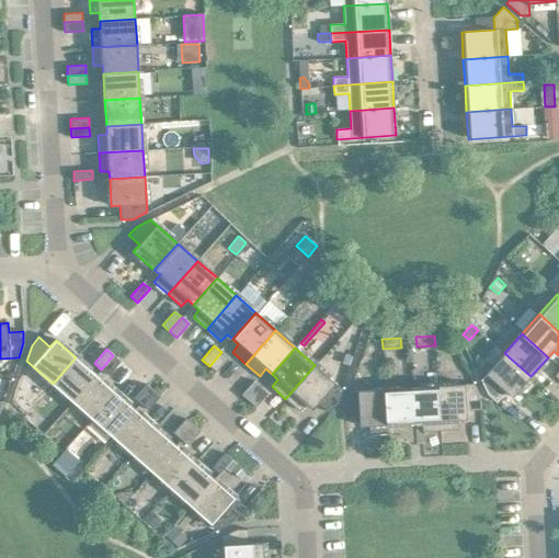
[(221,352),(209,366),(216,372),(228,359),(221,352)]
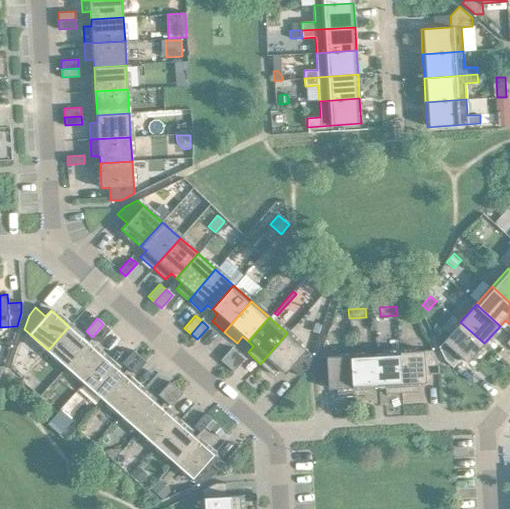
[(484,343),(460,322),(438,347),(445,360),(453,367),(461,357),(467,363),(484,343)]
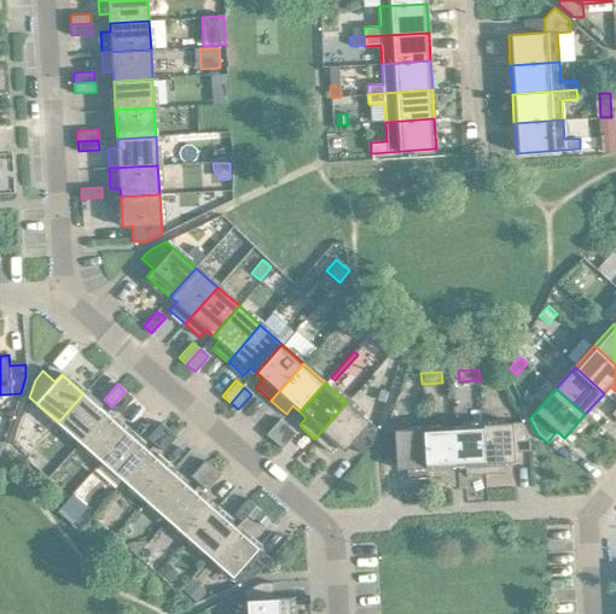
[(125,391),(111,407),(120,413),(133,398),(125,391)]
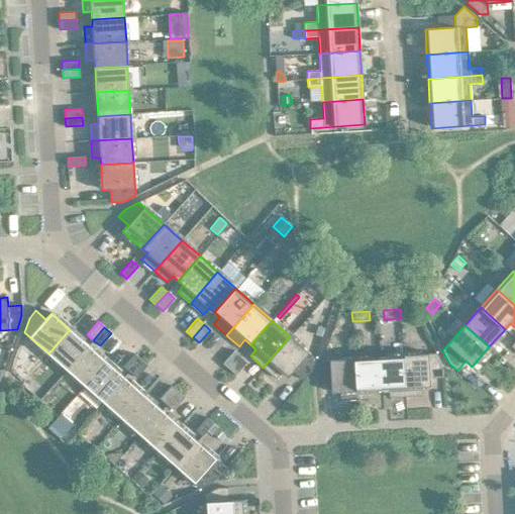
[(318,327),(315,335),(321,337),(324,329),(318,327)]
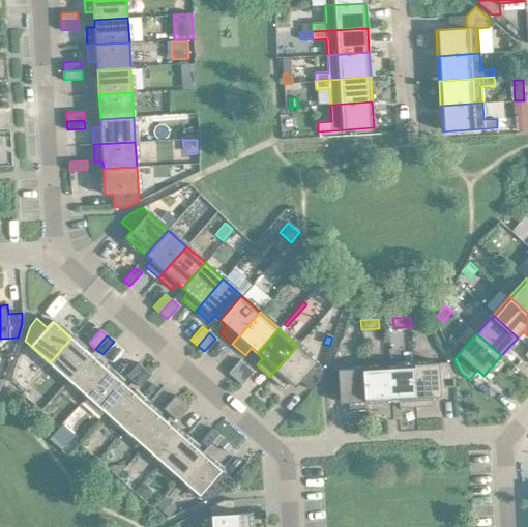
[(50,362),(68,379),(90,354),(71,338),(50,362)]
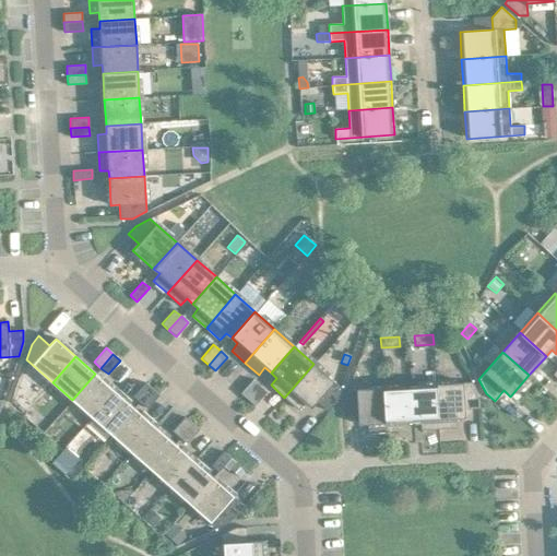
[(313,364),(284,398),(298,409),(304,402),(311,409),(317,402),(328,411),(335,402),(341,388),(313,364)]
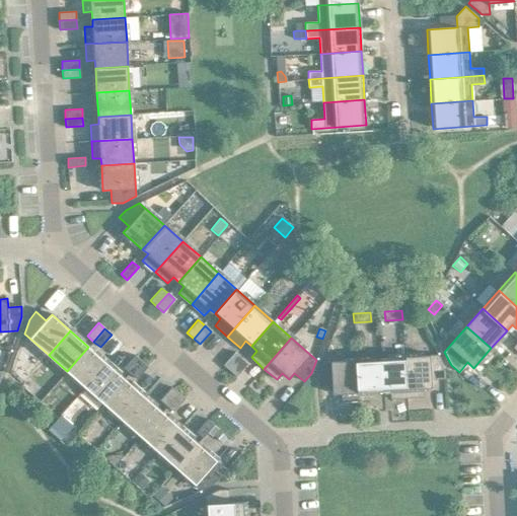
[(67,371),(85,387),(106,363),(88,347),(67,371)]
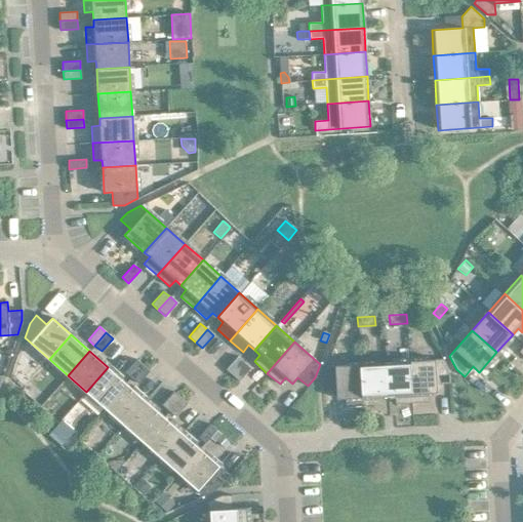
[(226,369),(232,375),(244,362),(237,356),(226,369)]
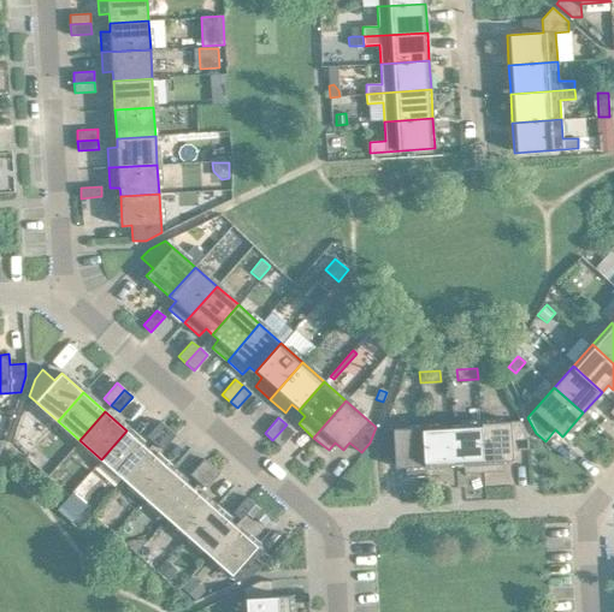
[(147,437),(154,443),(167,428),(160,421),(147,437)]
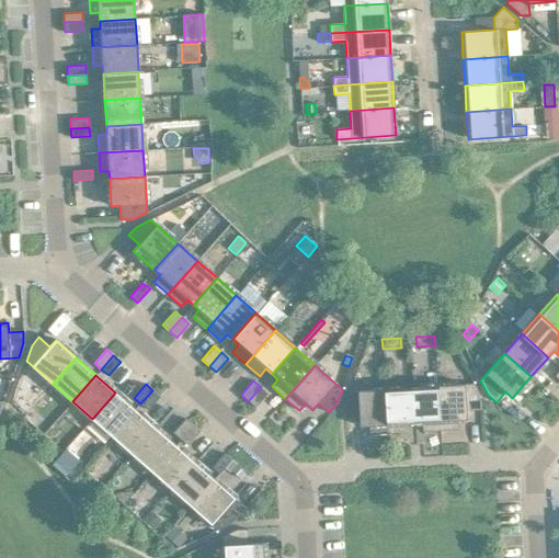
[(474,384),(437,386),(441,430),(458,429),(458,420),(467,419),(467,410),(481,409),(480,398),(474,384)]
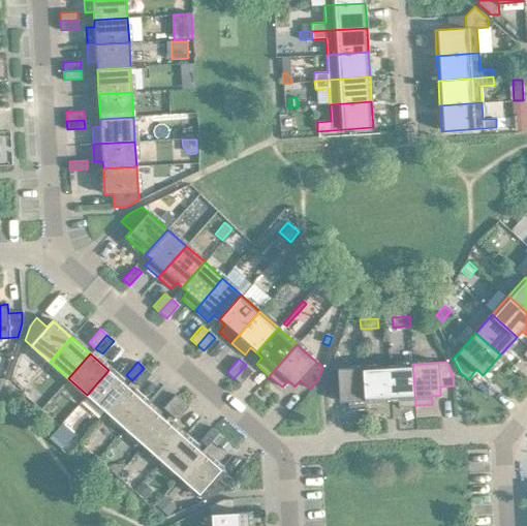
[(412,364),(388,365),(390,399),(397,398),(398,406),(415,405),(412,364)]
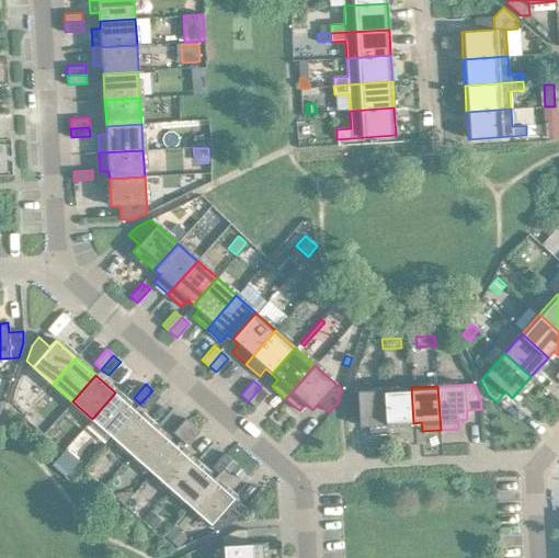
[(261,387),(248,401),(255,407),(267,394),(261,387)]
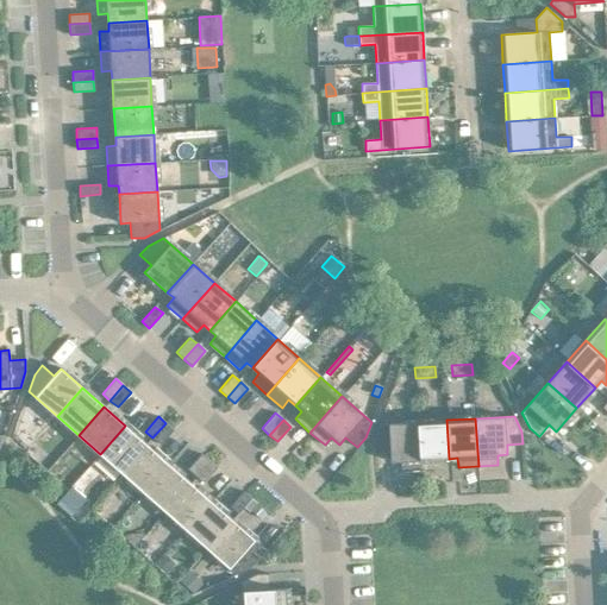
[(446,420),(418,422),(421,470),(442,468),(440,459),(449,459),(446,420)]
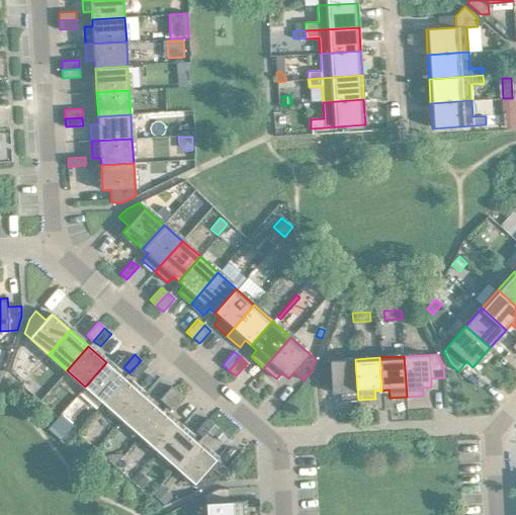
[(358,400),(355,359),(323,361),(318,375),(319,385),(332,384),(332,394),(340,393),(341,401),(358,400)]
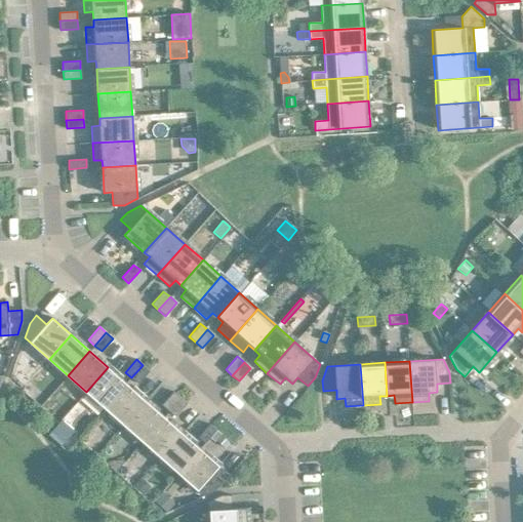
[(143,365),(131,377),(138,384),(150,370),(143,365)]
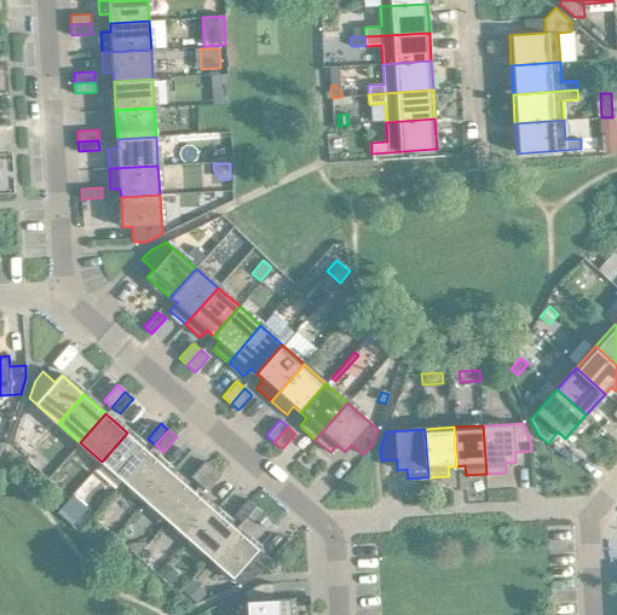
[(102,462),(124,481),(149,452),(127,433),(102,462)]
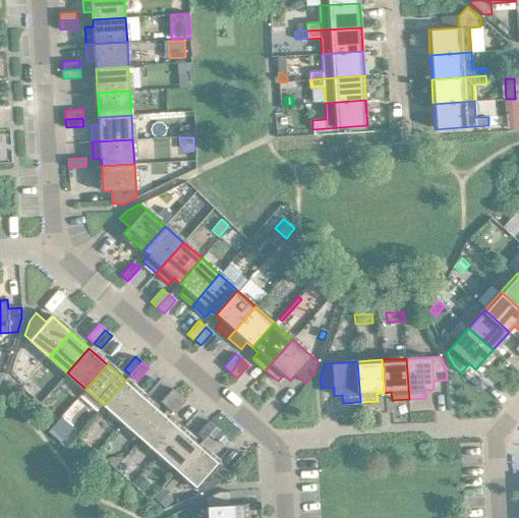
[(104,405),(122,421),(143,397),(125,381),(104,405)]
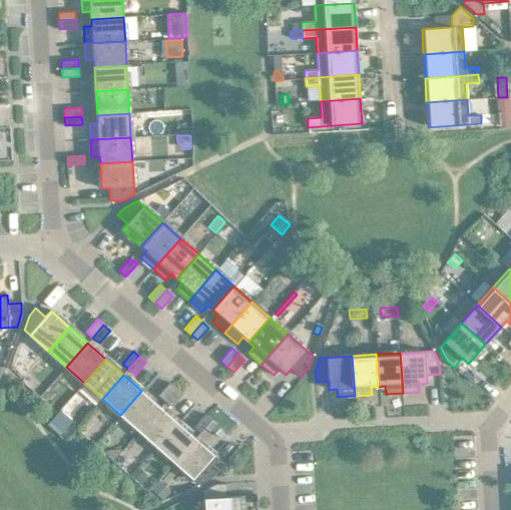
[(158,395),(164,401),(175,389),(169,383),(158,395)]
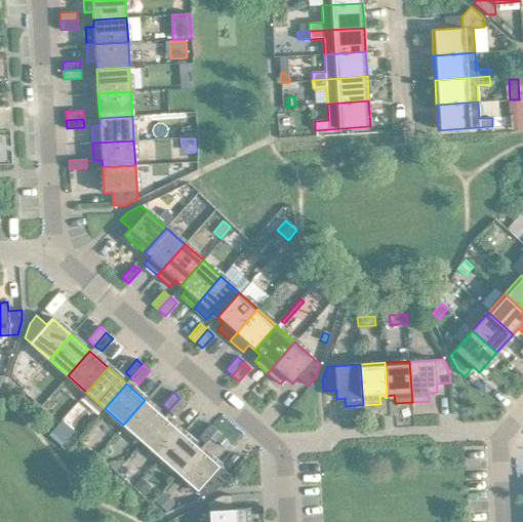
[(179,398),(168,410),(174,416),(187,403),(179,398)]
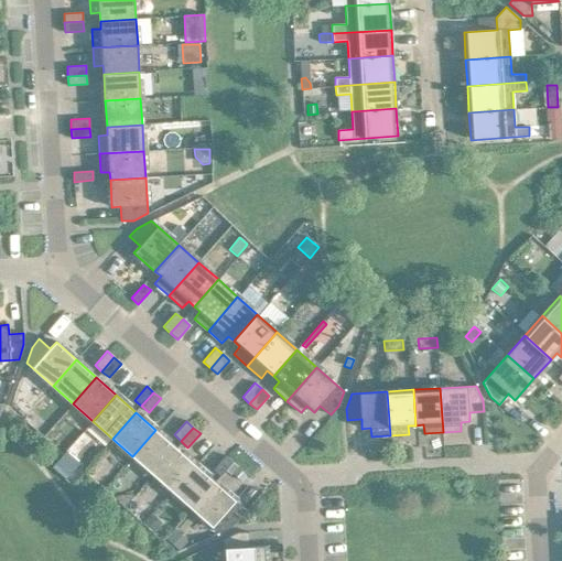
[(132,456),(152,474),(175,448),(155,430),(132,456)]
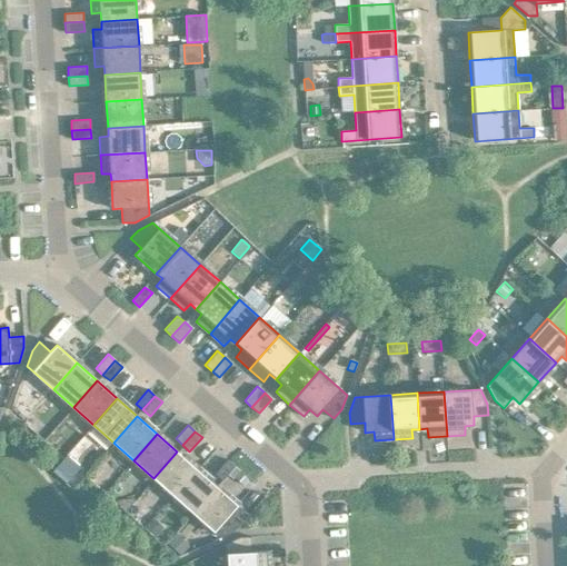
[(153,478),(173,496),(197,468),(177,452),(153,478)]
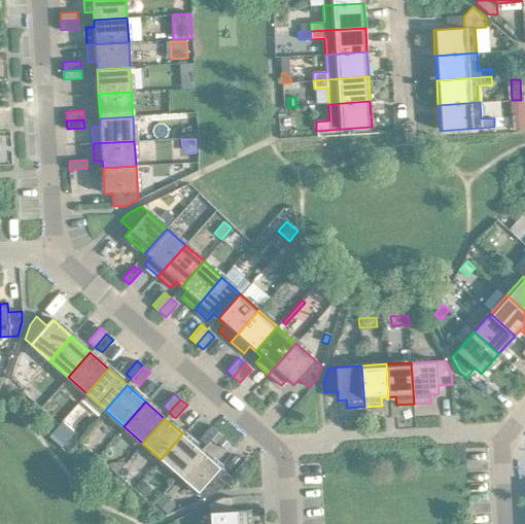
[(199,439),(206,445),(211,440),(217,431),(211,426),(199,439)]
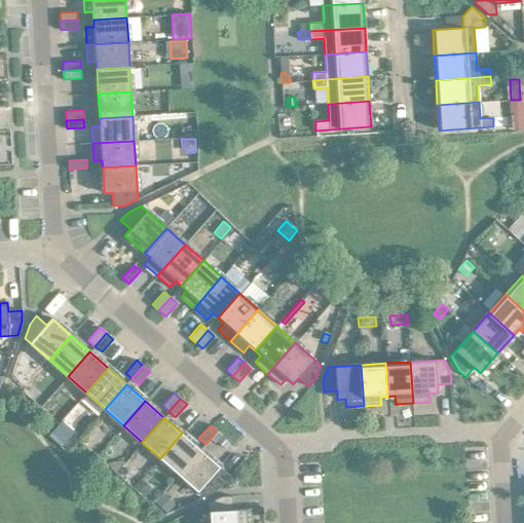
[(217,431),(211,439),(216,443),(217,442),(224,449),(230,442),(217,431)]
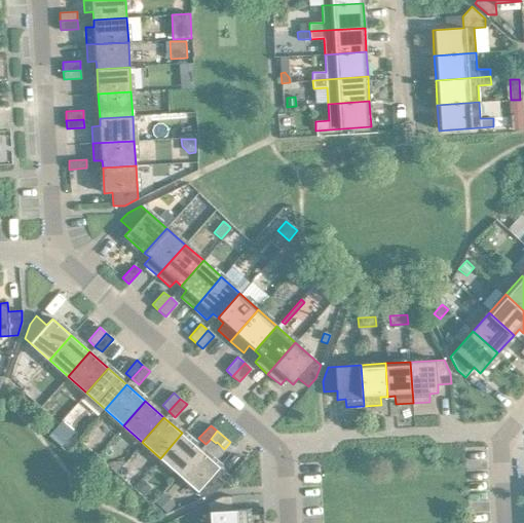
[(160,458),(179,475),(200,449),(182,433),(160,458)]
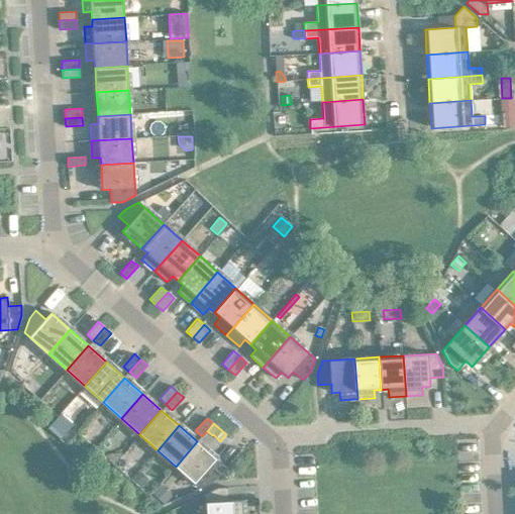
[(197,441),(176,467),(200,488),(213,482),(225,468),(216,458),(197,441)]
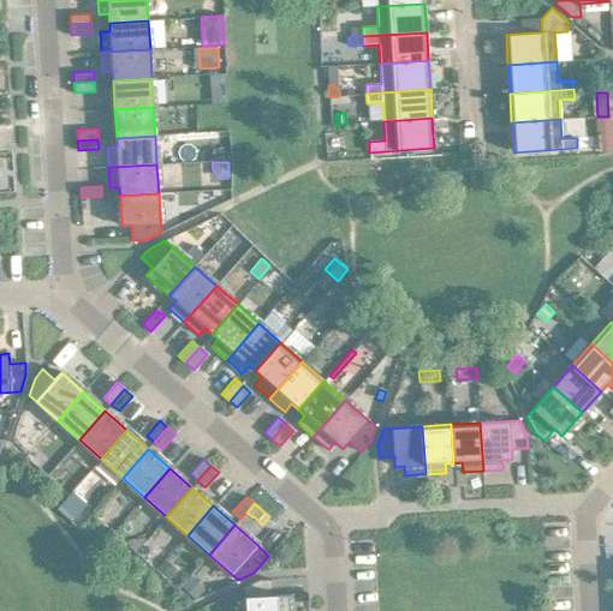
[(166,559),(156,570),(167,580),(177,569),(166,559)]
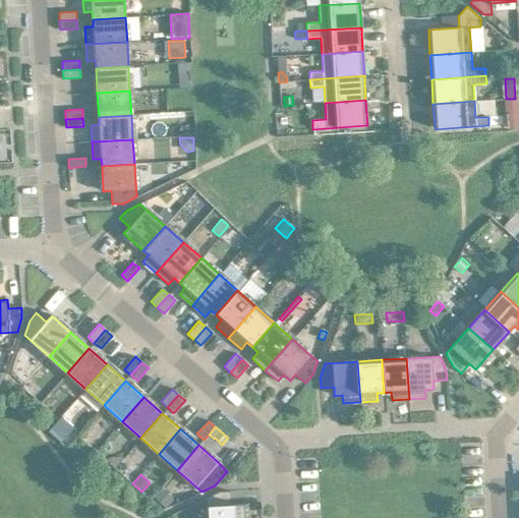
[(161,488),(154,497),(165,508),(173,500),(161,488)]
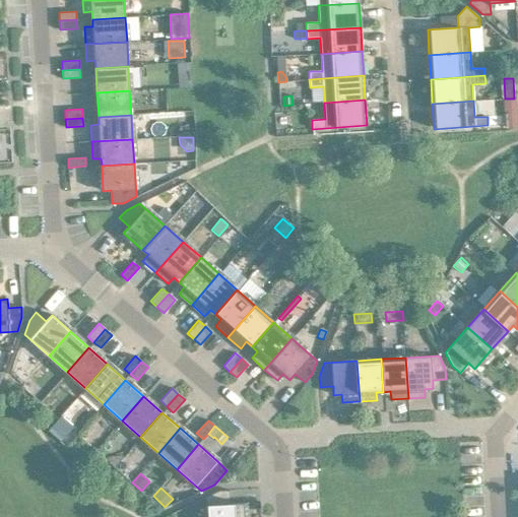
[(205,498),(205,516),(247,516),(247,503),(230,504),(229,490),(218,491),(205,498)]
